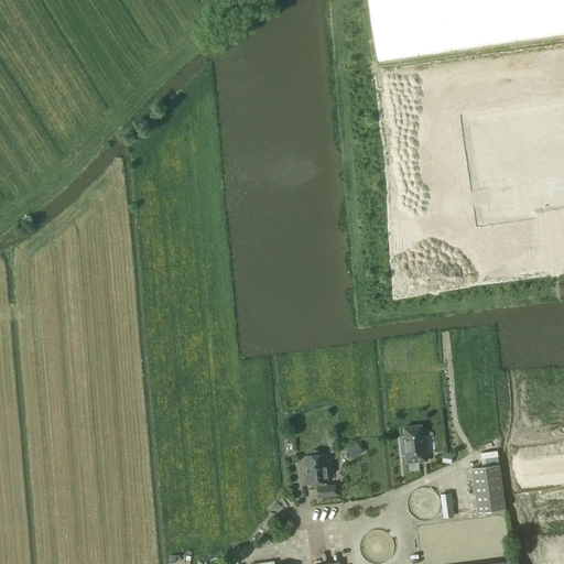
[(563,0),(367,0),(377,62),(405,57),(563,33),(563,0)]
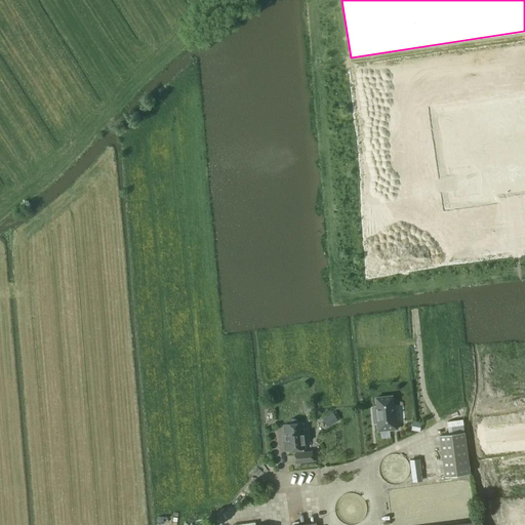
[(393,396),(376,397),(377,407),(377,408),(378,415),(380,415),(381,423),(378,425),(378,431),(398,429),(395,406),(394,406),(393,402),(393,396)]
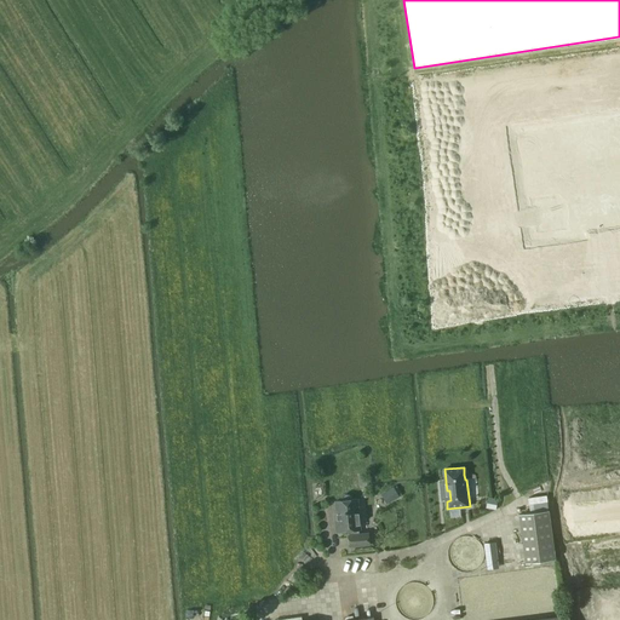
[(338,521),(336,521),(337,532),(350,530),(351,535),(349,535),(350,546),(369,545),(368,534),(360,534),(359,529),(361,529),(357,499),(352,500),(351,498),(350,495),(348,494),(345,495),(343,497),(342,498),(342,501),(336,501),(338,521)]
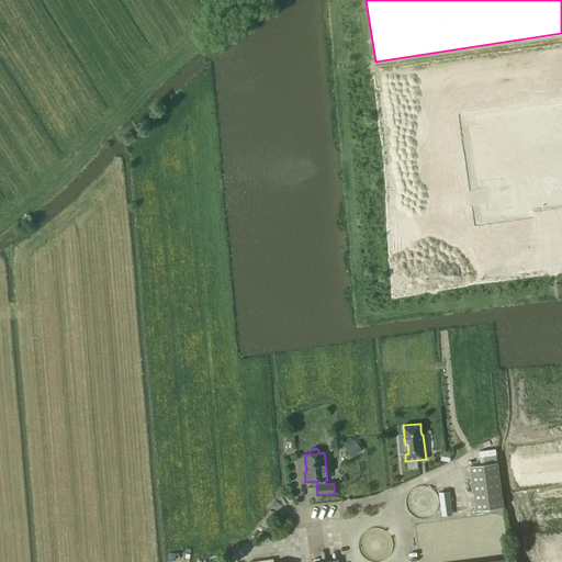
[(442,451),(440,460),(450,462),(451,453),(442,451)]
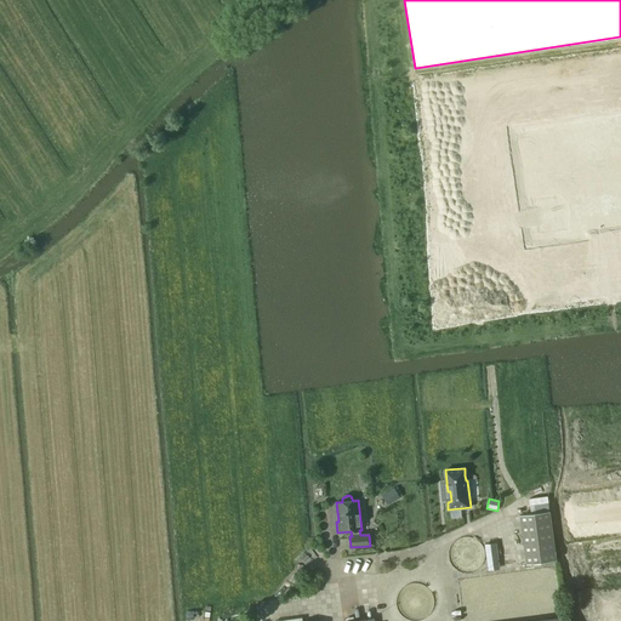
[(556,560),(550,512),(519,516),(527,565),(556,560)]
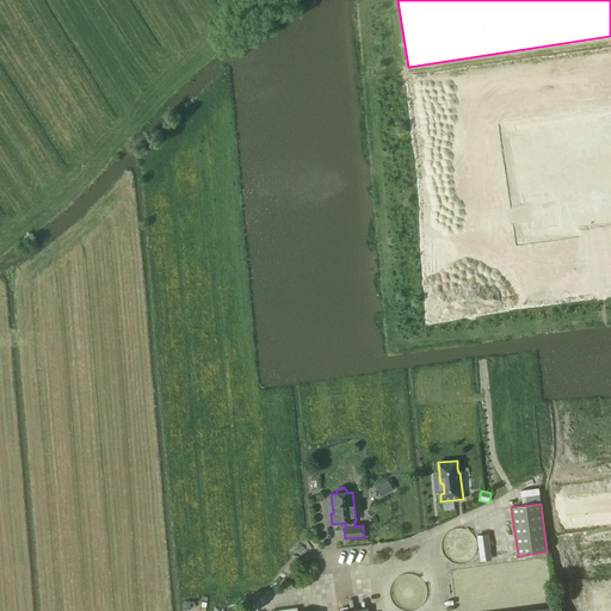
[(485,535),(477,536),(481,561),(488,561),(485,535)]
